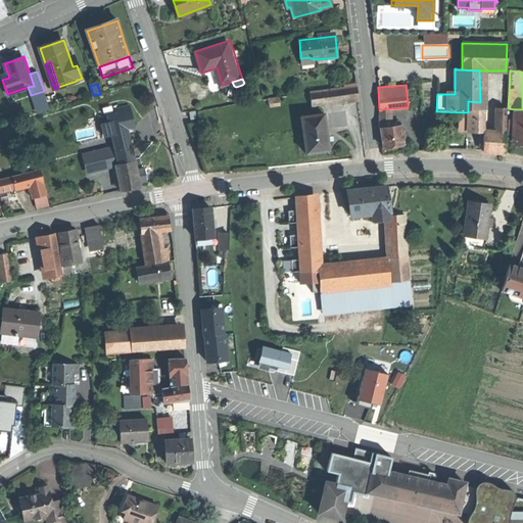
[(358,86),(310,92),(312,105),(360,99),(358,86)]
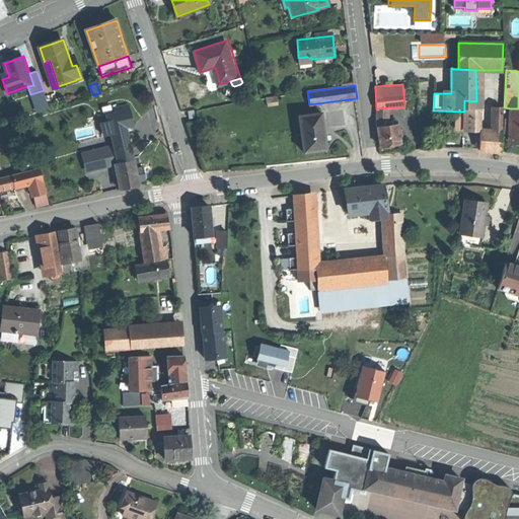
[(118,162),(133,159),(126,127),(133,125),(129,104),(118,107),(119,113),(106,115),(108,121),(112,135),(114,146),(118,162)]
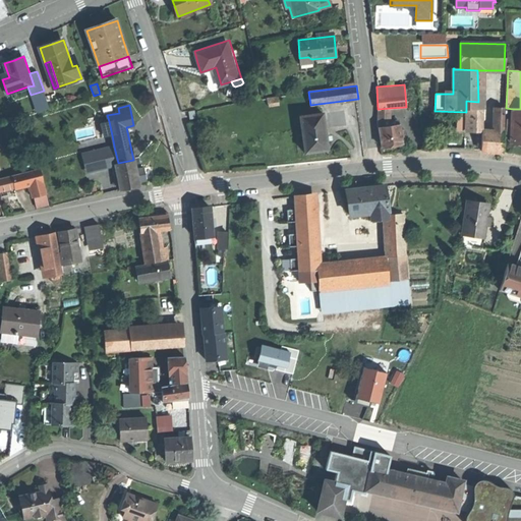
[(390,108),(379,109),(378,120),(379,123),(382,122),(383,127),(399,124),(398,120),(390,122),(390,108)]
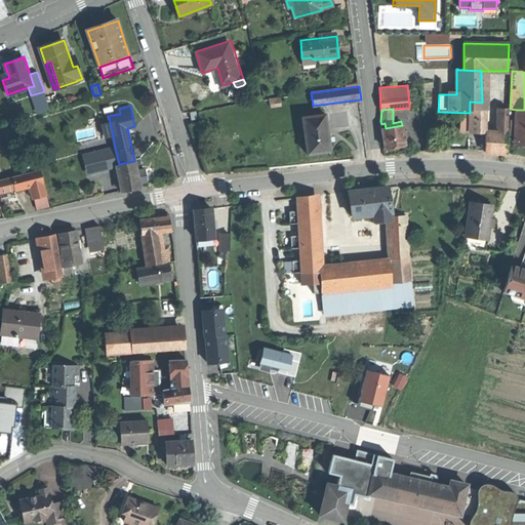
[(498,132),(507,132),(508,109),(499,109),(498,132)]
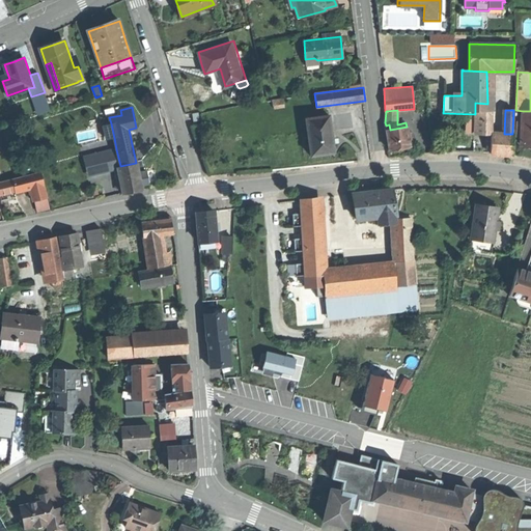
[(530,110),(530,111),(523,111),(522,120),(516,120),(515,136),(521,137),(521,144),(530,145),(530,144),(530,110)]
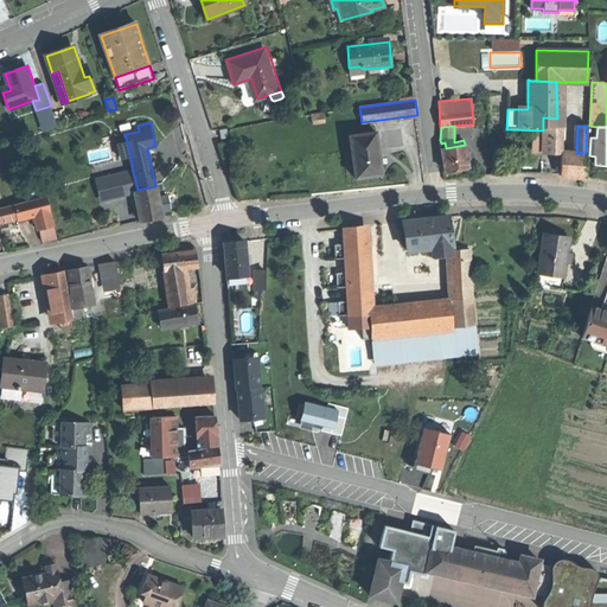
[(561,153),(562,153),(562,127),(557,127),(543,127),(543,131),(542,152),(551,152),(561,153)]
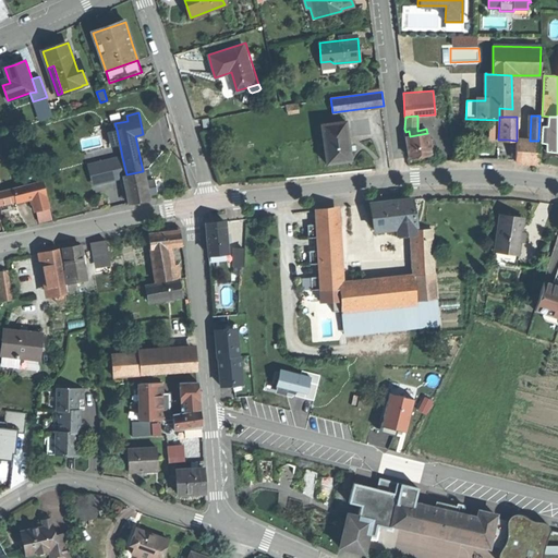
[(351,160),(346,121),(320,125),(326,164),(338,162),(351,160)]
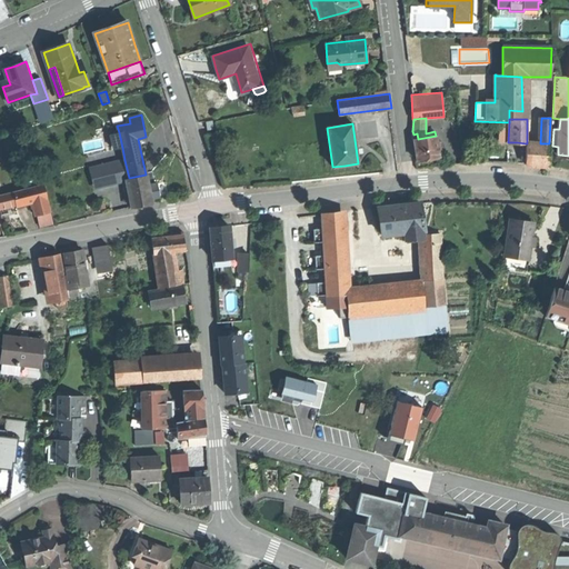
[(119,132),(110,135),(113,150),(122,148),(119,132)]
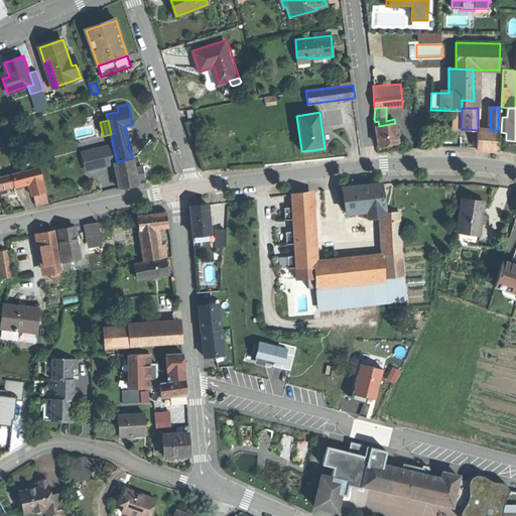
[(375,122),(378,146),(389,145),(398,143),(395,123),(379,126),(378,121),(375,122)]
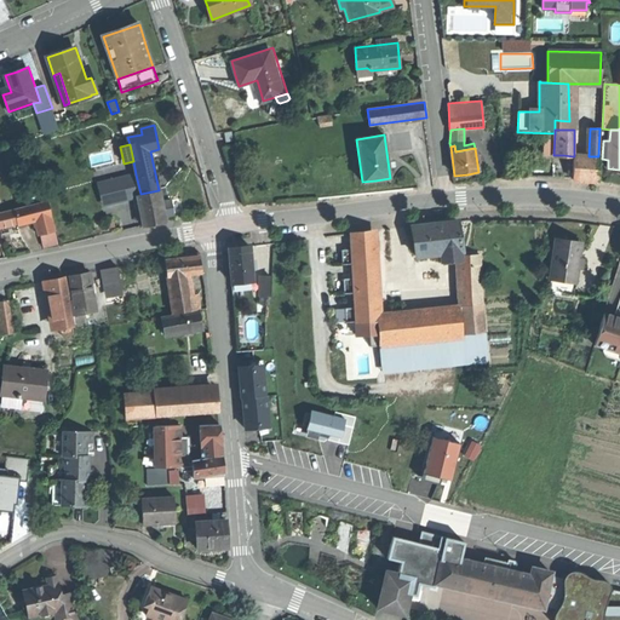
[(572,178),(587,181),(589,156),(574,156),(573,156),(572,178)]
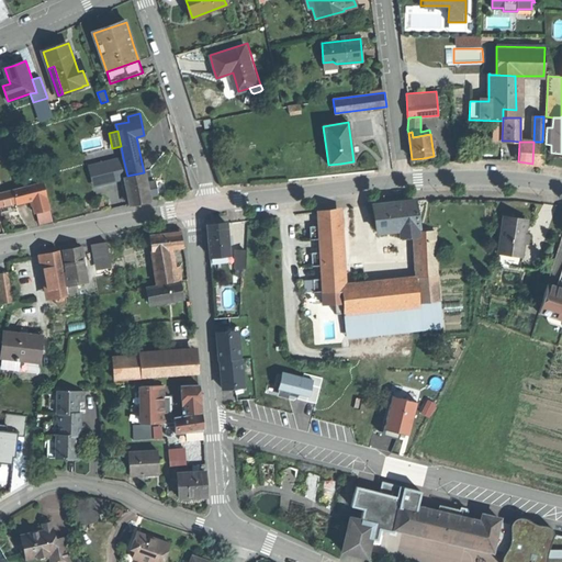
[(534,142),(532,164),(542,165),(542,142),(534,142)]
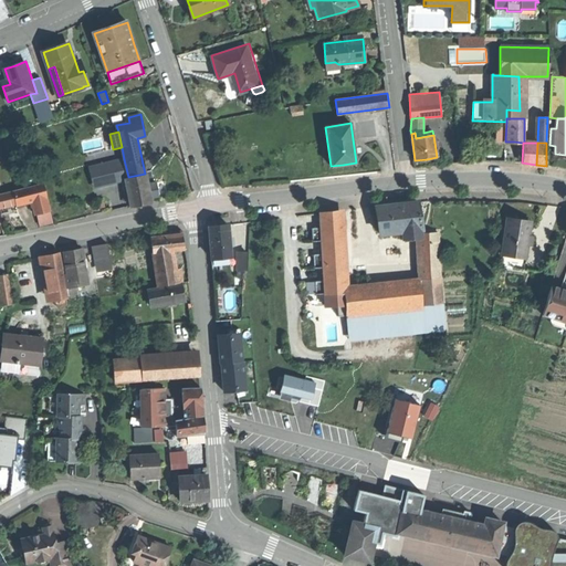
[(122,180),(125,179),(125,178),(128,177),(124,159),(96,165),(102,185),(122,180)]
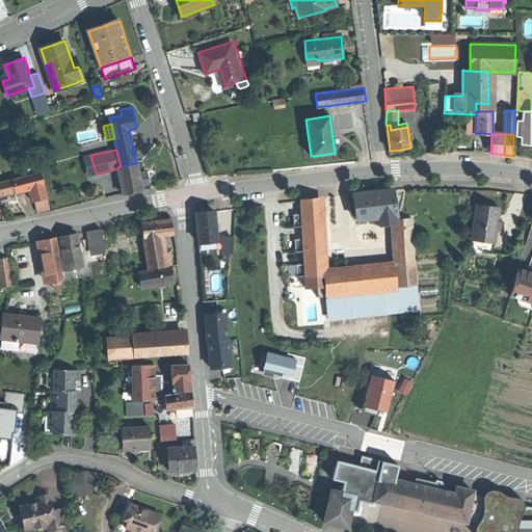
[(88,176),(96,174),(90,155),(84,157),(88,176)]
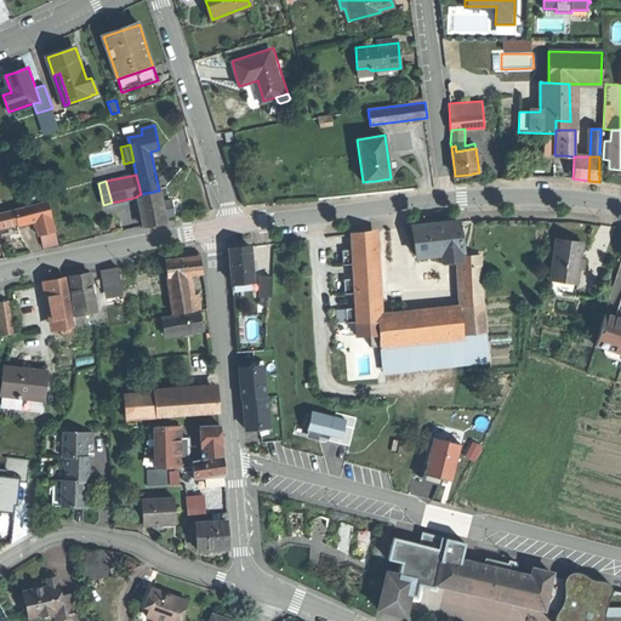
[(161,201),(159,191),(141,194),(137,195),(137,197),(144,227),(155,224),(166,222),(165,216),(161,201)]
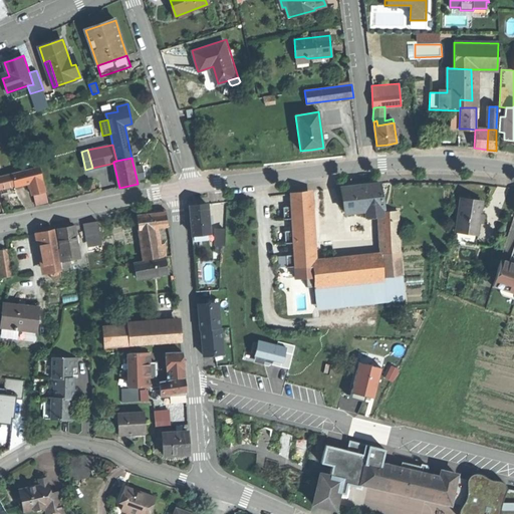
[(142,165),(134,167),(137,179),(145,178),(142,165)]
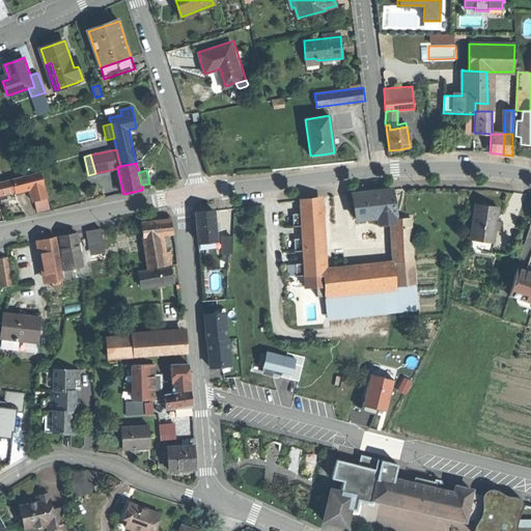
[(14,179),(17,193),(25,191),(31,190),(34,201),(35,201),(48,198),(43,172),(14,179)]
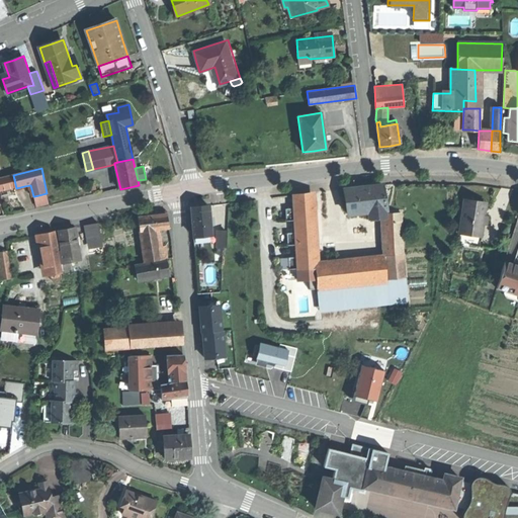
[(367,211),(385,210),(382,185),(361,187),(344,189),(347,214),(367,211)]
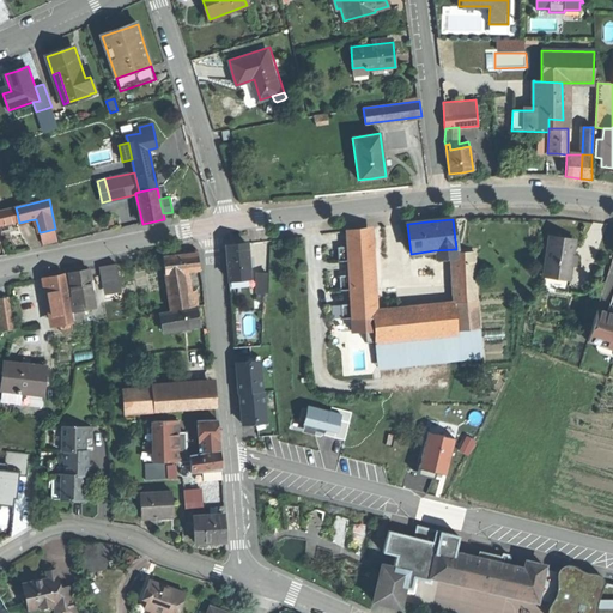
[(59,242),(55,229),(41,232),(43,246),(59,242)]
